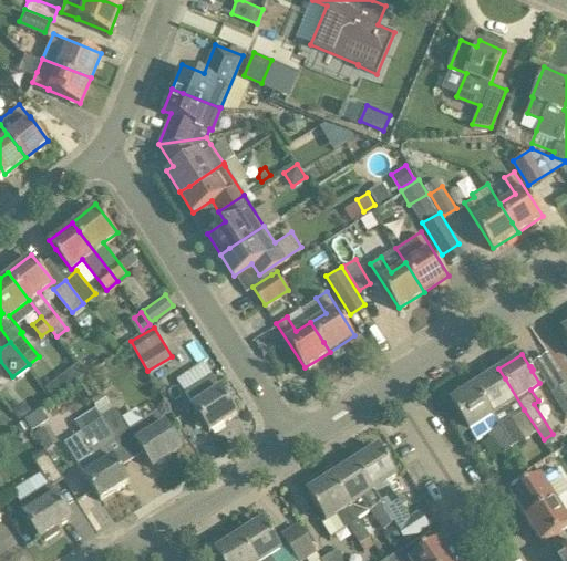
[(68,367),(76,378),(85,372),(79,363),(76,361),(68,367)]
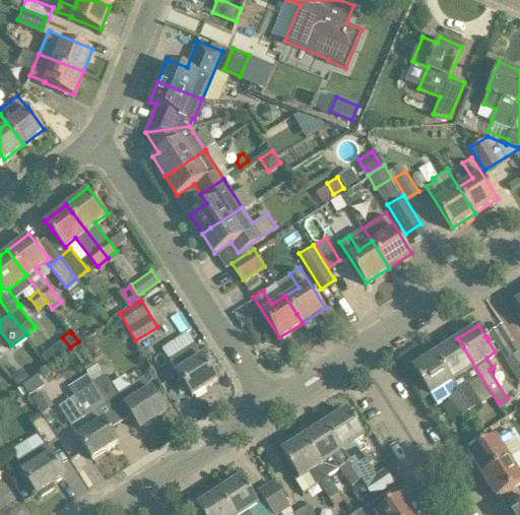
[(463,347),(457,338),(436,352),(441,361),(471,407),(480,401),(469,383),(480,376),(463,347)]
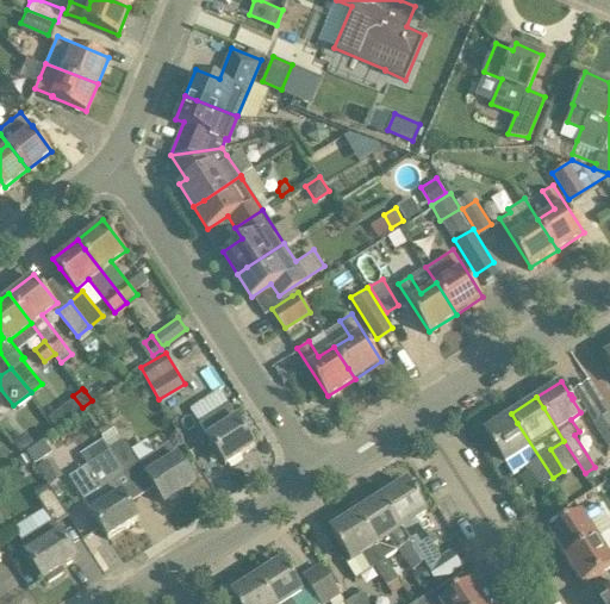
[(228,400),(215,410),(198,419),(225,462),(255,442),(238,416),(228,400)]
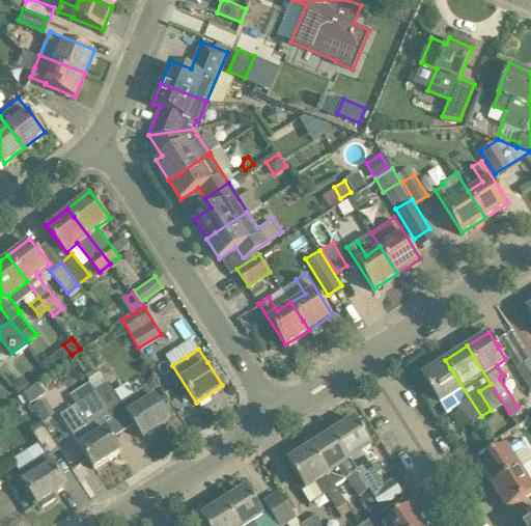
[(57,365),(50,355),(42,360),(44,362),(50,370),(57,365)]
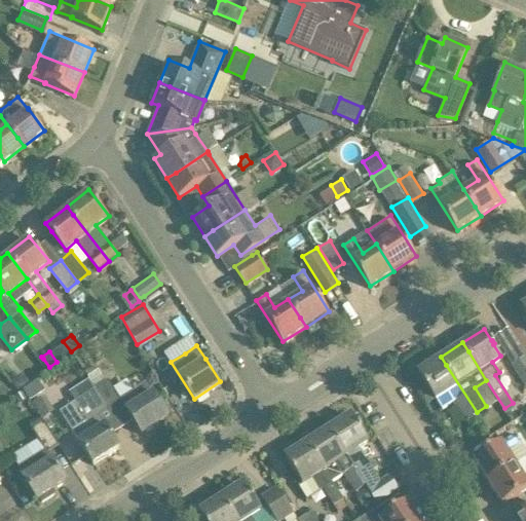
[(525,356),(525,355),(513,363),(525,381),(525,380),(525,356)]
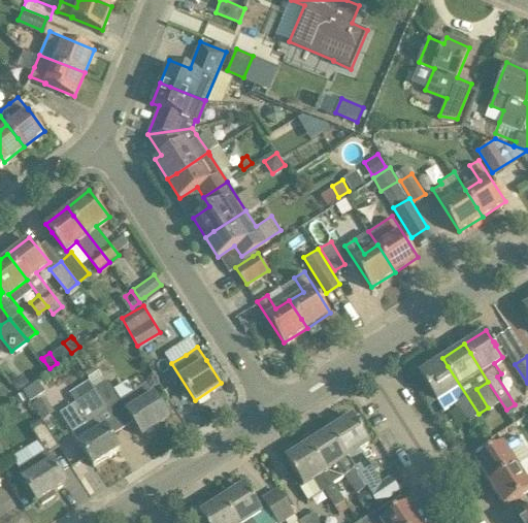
[(437,399),(437,398),(443,407),(456,400),(469,420),(479,414),(448,366),(442,358),(420,372),(427,384),(426,384),(429,388),(430,387),(437,399)]
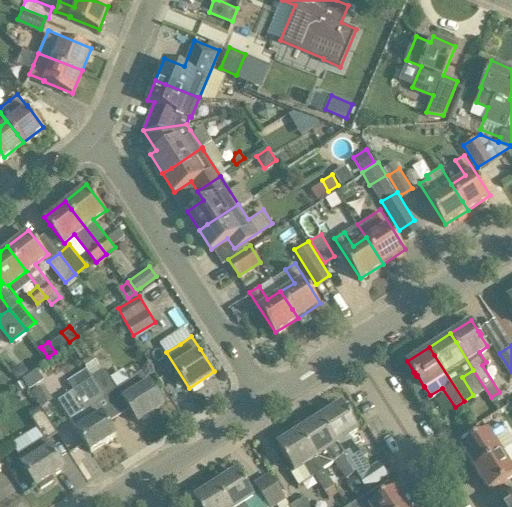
[(138,420),(164,403),(142,369),(116,385),(110,375),(118,370),(113,363),(103,369),(93,353),(83,359),(89,369),(89,370),(107,397),(119,389),(138,420)]
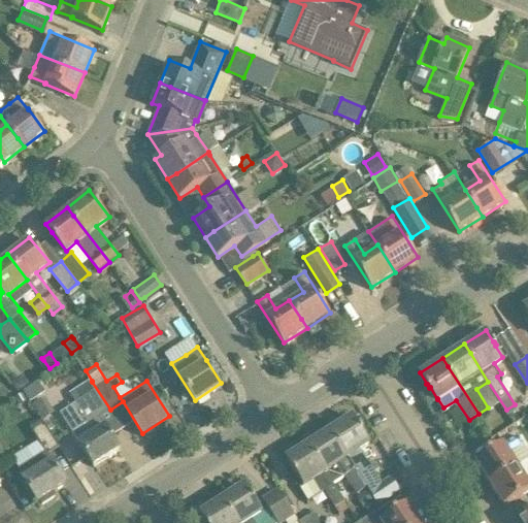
[(29,382),(26,378),(18,377),(13,380),(20,389),(29,382)]
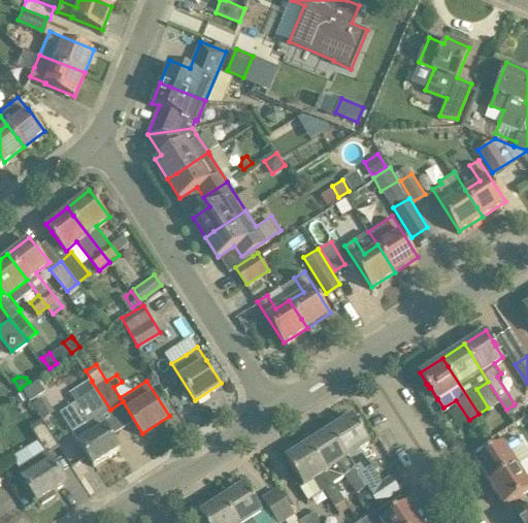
[(43,389),(37,380),(26,388),(32,397),(43,389)]
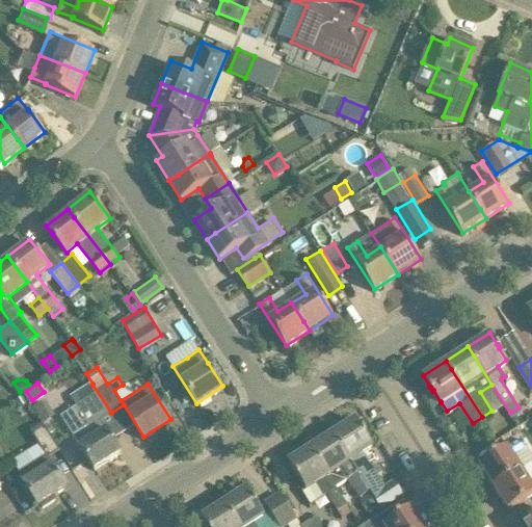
[(76,403),(60,413),(95,467),(121,450),(101,419),(111,413),(92,385),(80,392),(81,394),(74,398),(76,403)]
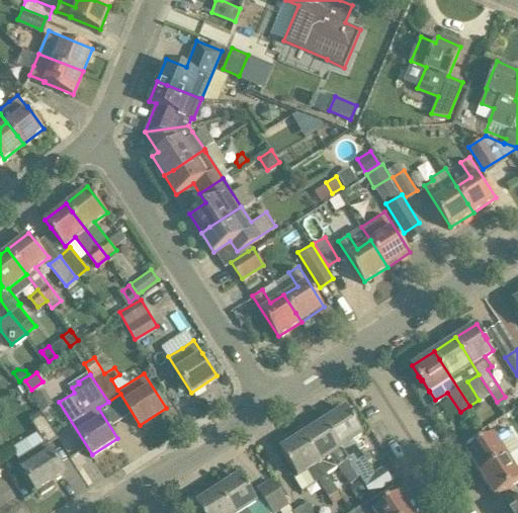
[(23,382),(15,388),(19,395),(27,390),(23,382)]
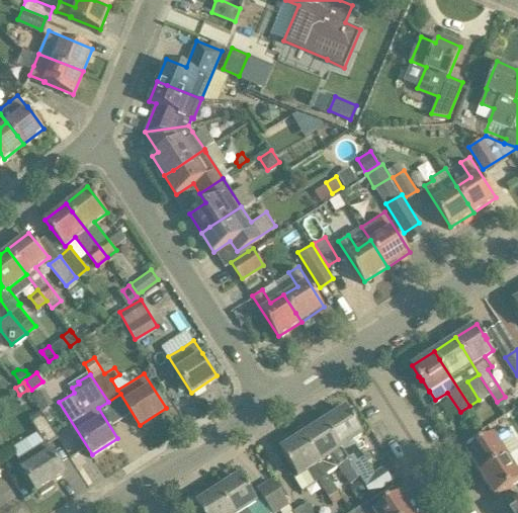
[(367,490),(370,493),(392,479),(383,465),(373,472),(353,439),(363,433),(355,422),(356,421),(354,418),(353,418),(346,407),(325,420),(324,420),(360,477),(359,477),(360,479),(361,478),(368,490),(367,490)]
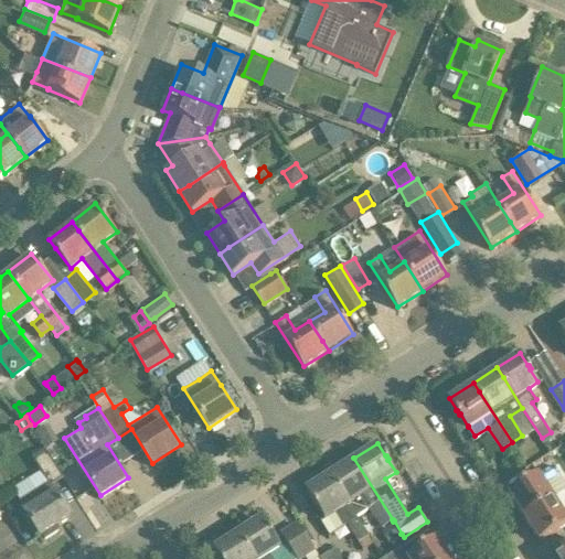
[(57,523),(72,514),(52,483),(63,476),(45,448),(32,455),(49,481),(20,498),(27,508),(24,509),(40,534),(42,533),(45,536),(59,527),(57,523)]
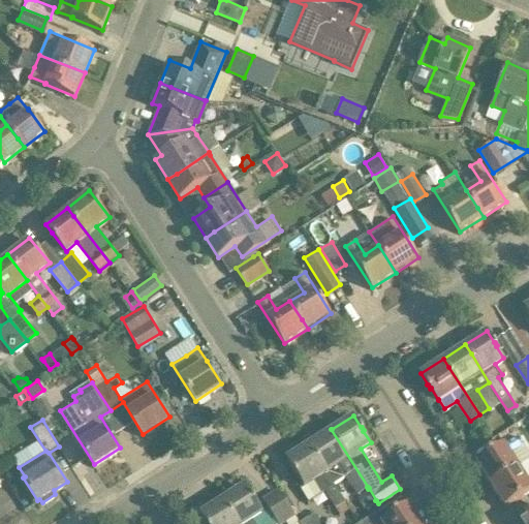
[(358,494),(367,487),(368,487),(331,429),(331,430),(310,443),(310,442),(308,443),(309,444),(334,483),(345,474),(358,494)]
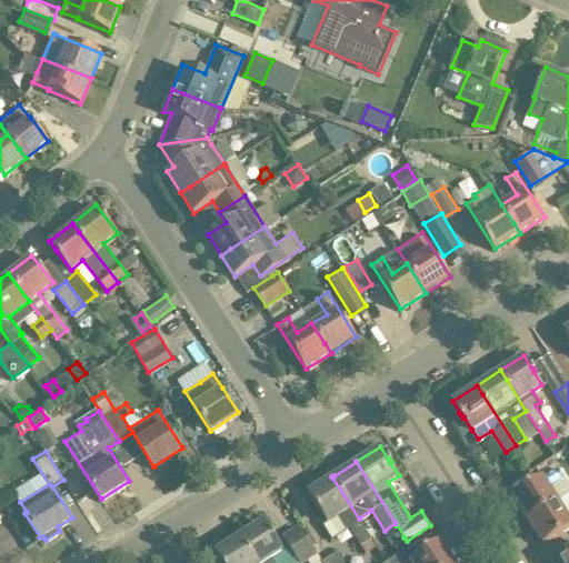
[(558,465),(512,494),(528,519),(538,512),(557,500),(549,488),(566,478),(558,465)]
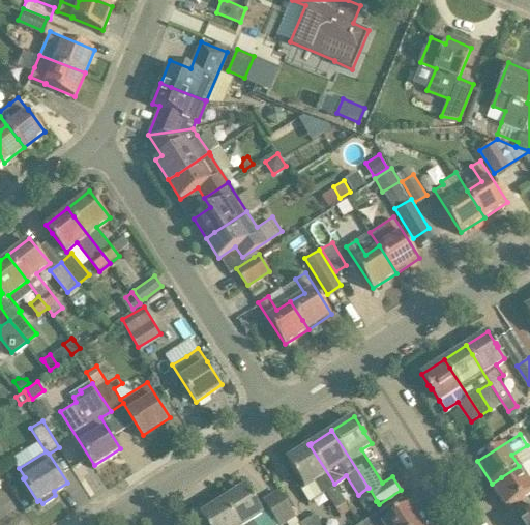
[(349,507),(333,484),(334,484),(310,445),(288,459),(295,470),(294,471),(297,474),(297,473),(305,486),(301,489),(308,500),(324,490),(340,514),(349,507)]
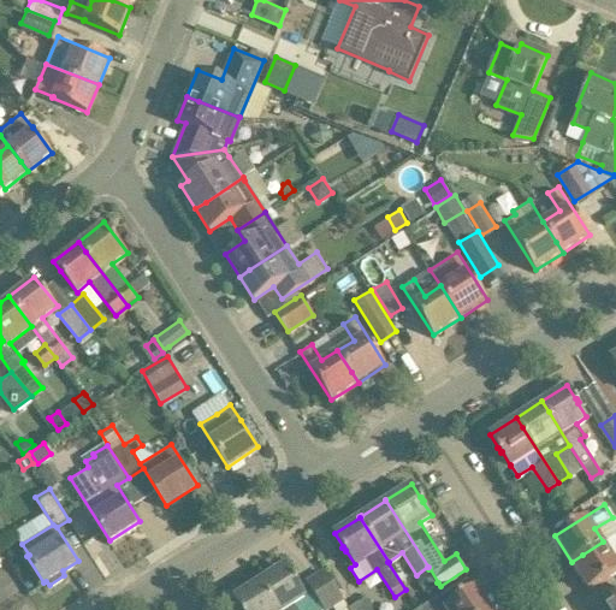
[(572,562),(588,588),(615,570),(615,555),(614,557),(603,542),(582,555),(572,562)]
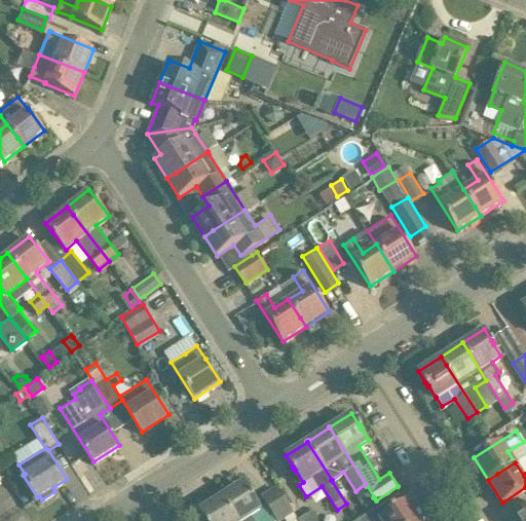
[(221,496),(227,505),(236,520),(275,520),(292,511),(275,484),(254,497),(254,496),(255,496),(253,492),(252,493),(243,482),(223,495),(222,494),(221,495),(221,496)]
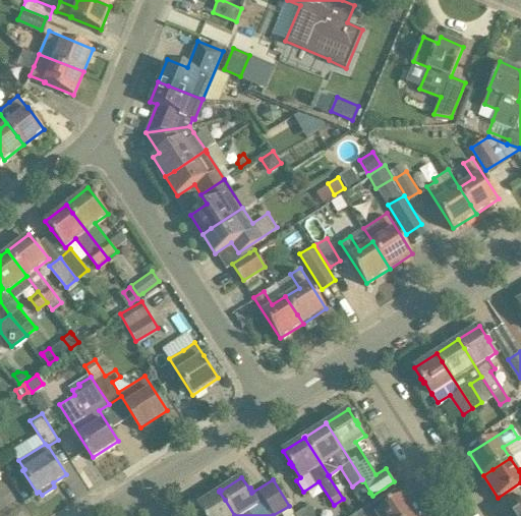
[(370,493),(363,480),(362,481),(352,488),(360,499),(369,493),(370,493)]
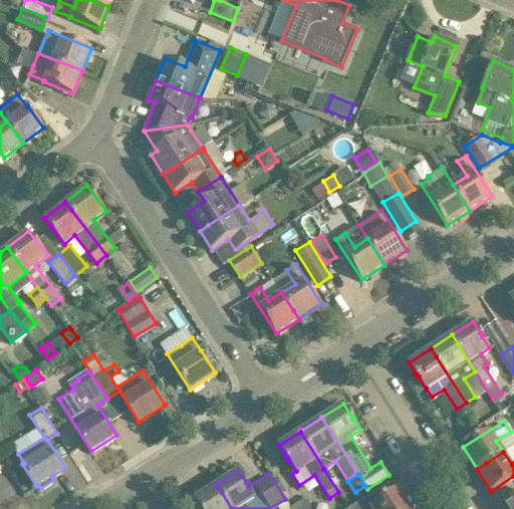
[(231,508),(222,493),(216,485),(195,498),(197,500),(202,508),(231,508)]
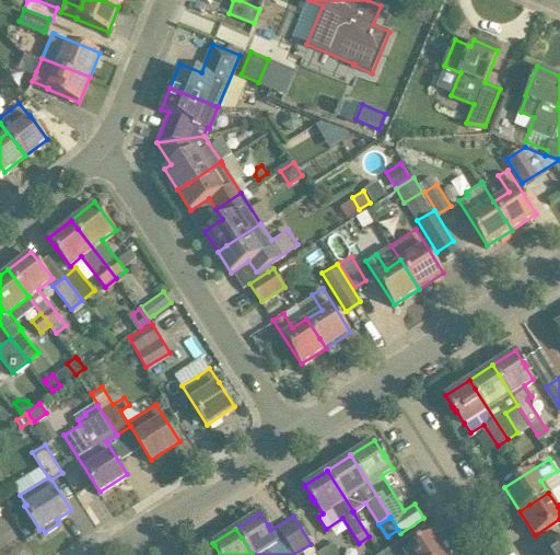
[(446,554),(433,532),(397,554),(446,554)]
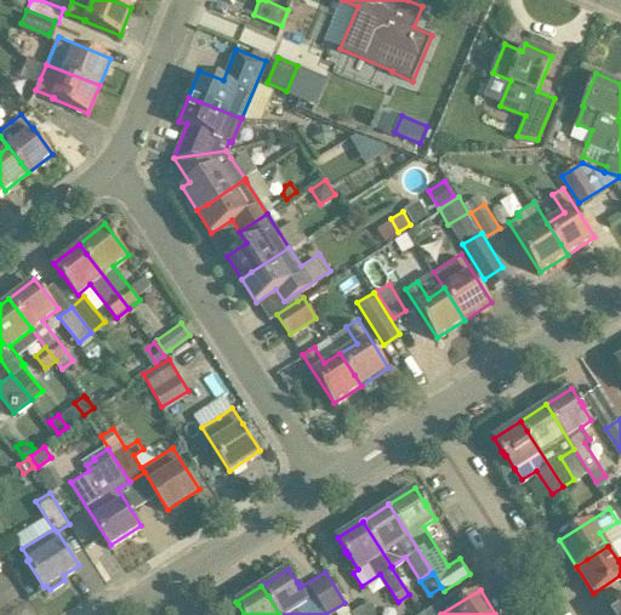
[(376,614),(368,601),(351,611),(349,611),(352,614),(376,614)]
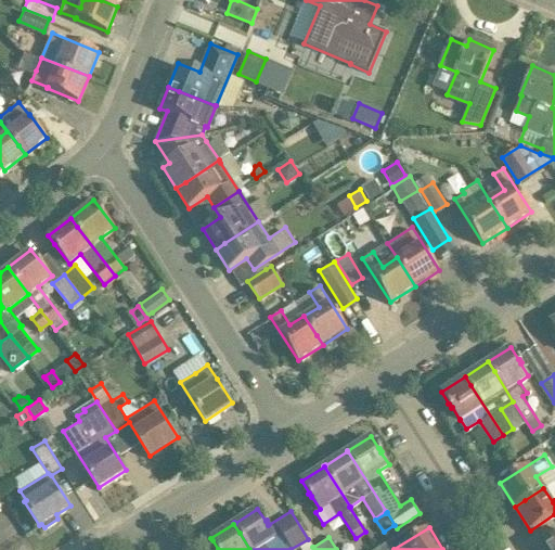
[(554,549),(554,539),(542,549),(554,549)]
